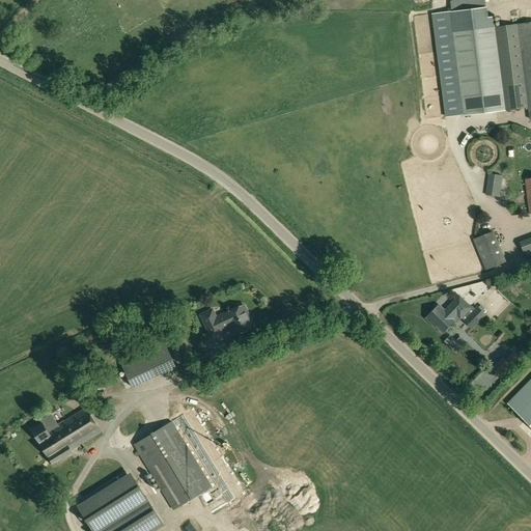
[(485,6),(484,0),(456,0),(450,1),(451,11),(454,32),(495,27),(494,17),(488,17),(486,6),(485,6)]
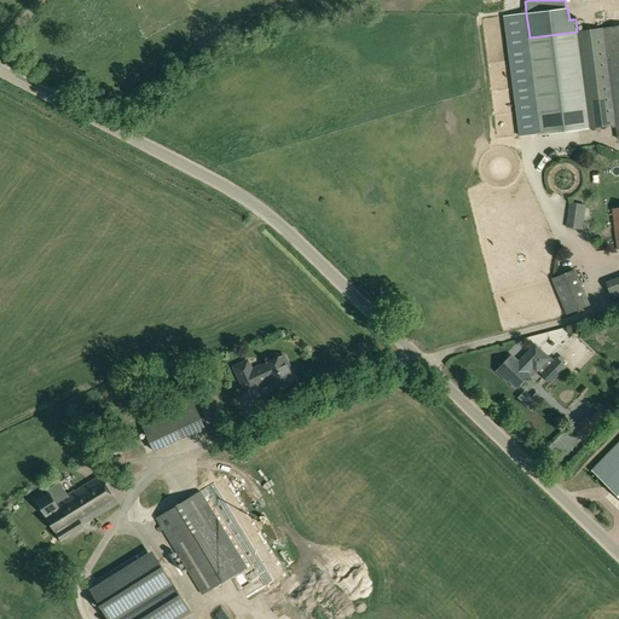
[(522,138),(542,134),(530,38),(526,13),(505,16),(522,138)]
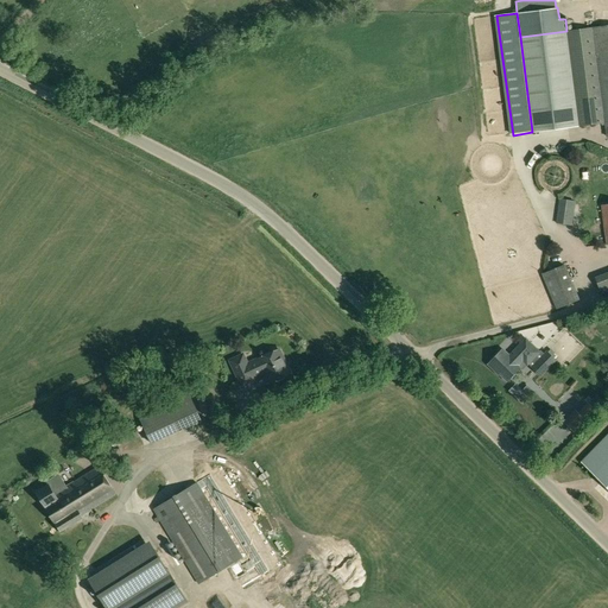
[(607,25),(593,27),(600,83),(607,82),(607,25)]
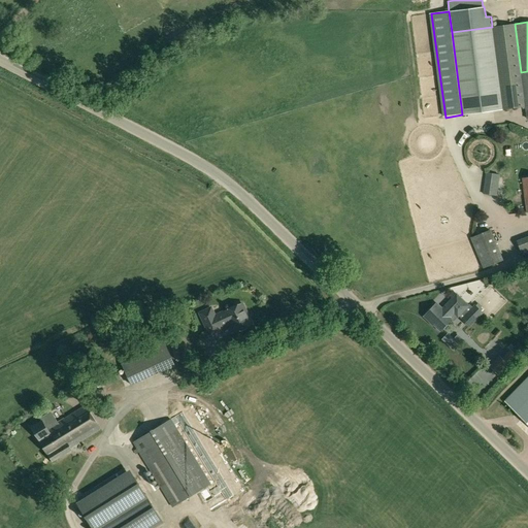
[(515,24),(493,27),(504,109),(525,106),(521,72),(515,24)]
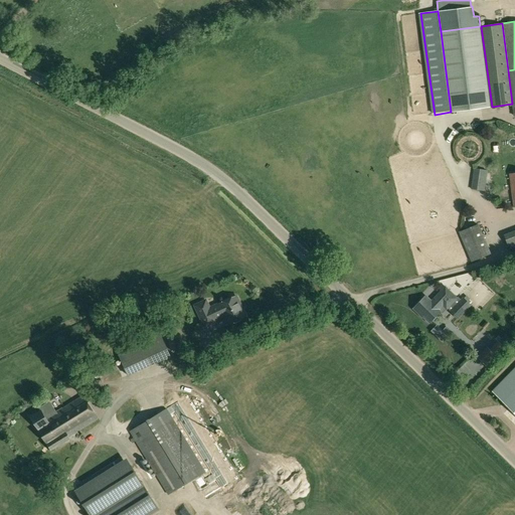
[(481,26),(481,25),(480,26),(441,31),(451,112),(492,107),(481,26)]
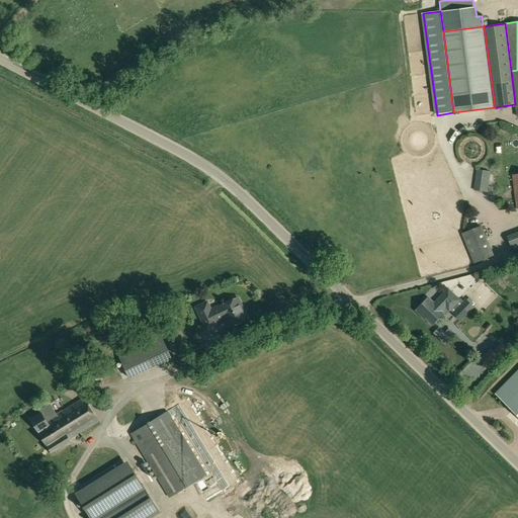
[(490,171),(478,169),(475,189),(487,191),(490,171)]
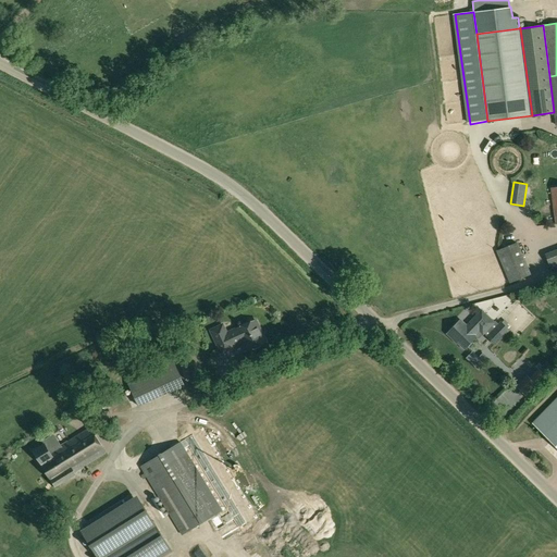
[(556,242),(546,247),(548,252),(556,248),(556,242)]
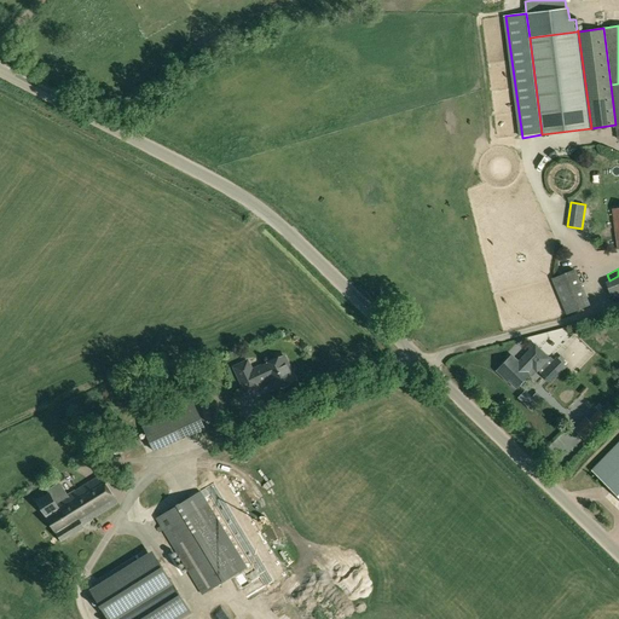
[(553,279),(567,314),(590,305),(574,270),(553,279)]
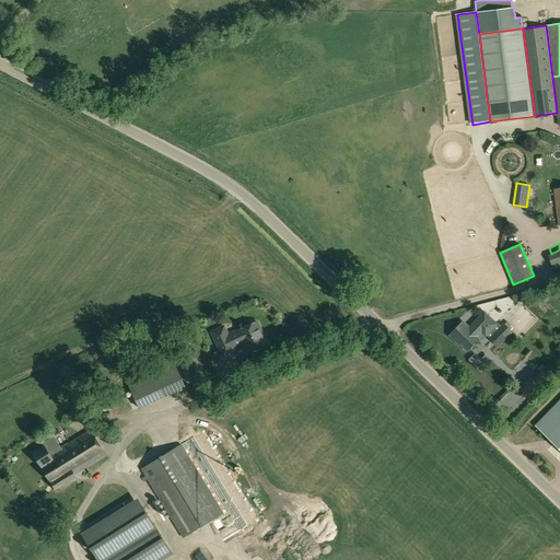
[(559,251),(549,255),(553,270),(559,267),(559,251)]
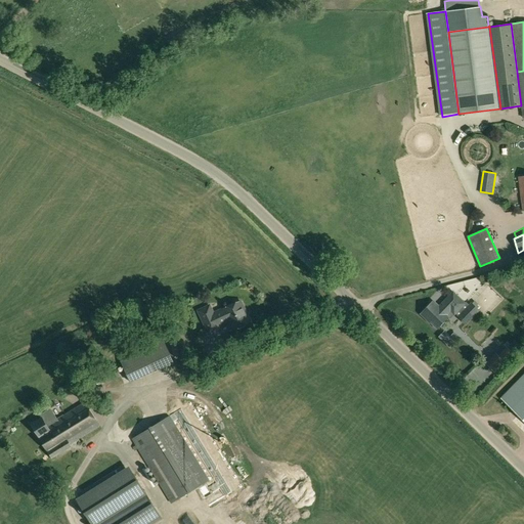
[(454,314),(466,303),(453,292),(441,304),(442,305),(440,307),(434,301),(422,313),(428,319),(437,328),(448,316),(447,315),(451,310),(454,314)]
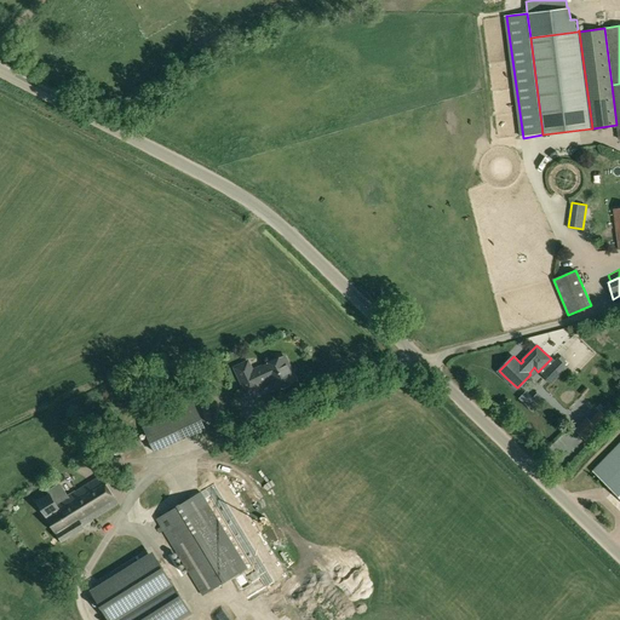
[(252,371),(248,361),(235,367),(242,383),(253,378),(256,379),(258,385),(270,379),(275,389),(280,386),(283,388),(290,385),(291,382),(296,379),(285,356),(252,371)]
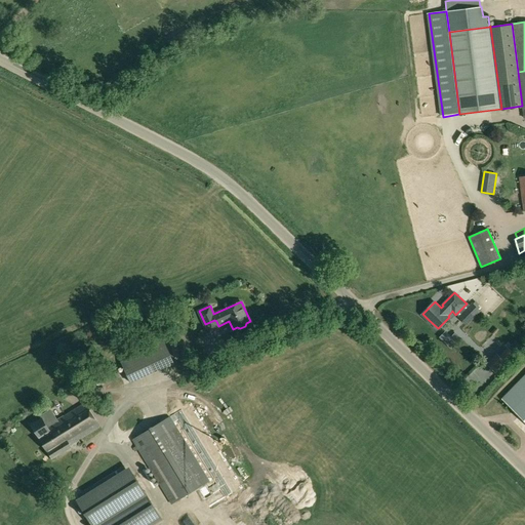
[(481,311),(480,310),(472,303),(458,317),(467,325),(481,311)]
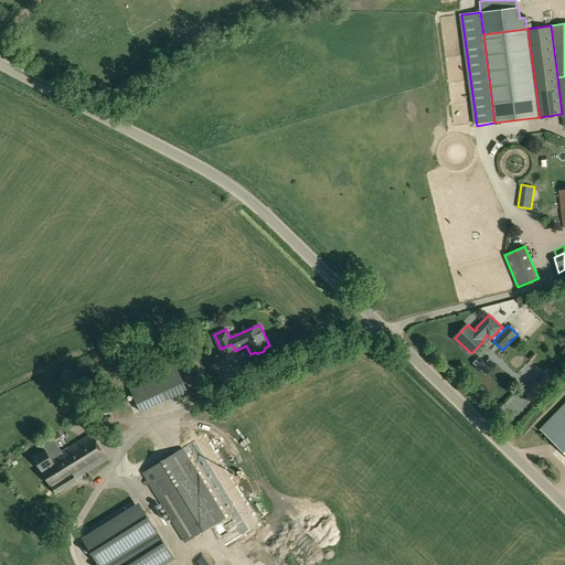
[(195,344),(203,342),(201,336),(192,338),(195,344)]
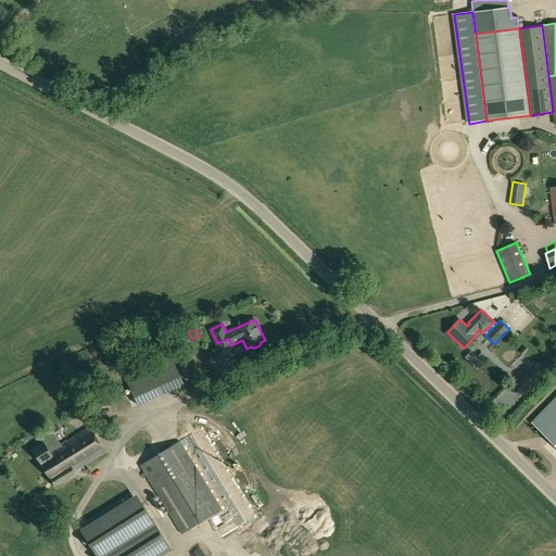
[(478,356),(471,363),(478,368),(483,362),(478,356)]
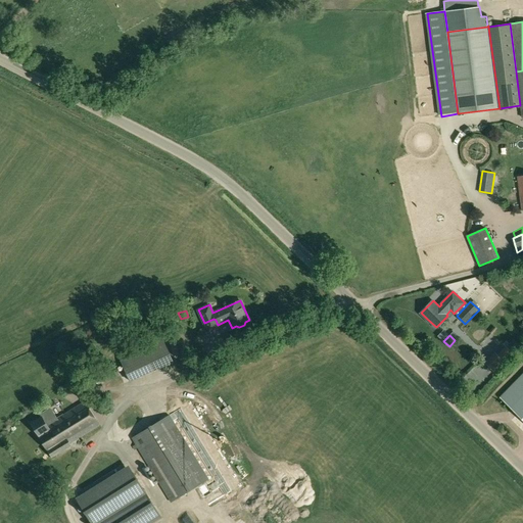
[(174,361),(162,337),(120,357),(131,381),(174,361)]
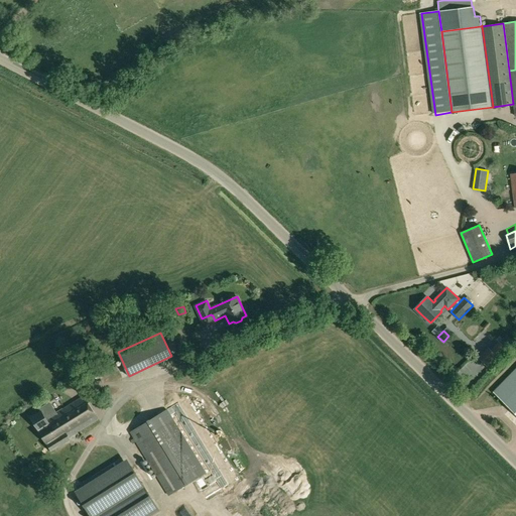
[(479,358),(489,368),(508,349),(500,341),(491,350),(489,348),(479,358)]
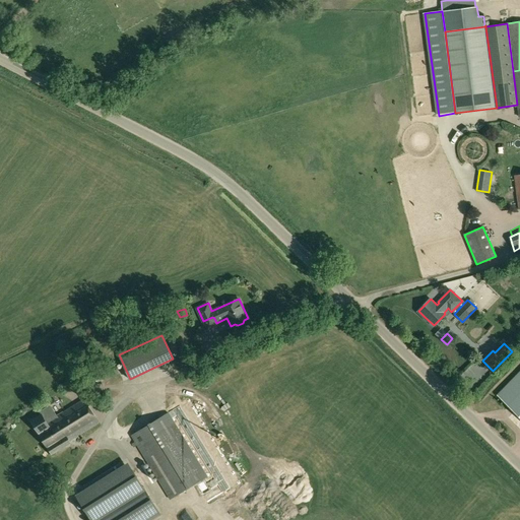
[(92,375),(99,384),(120,373),(114,363),(92,375)]
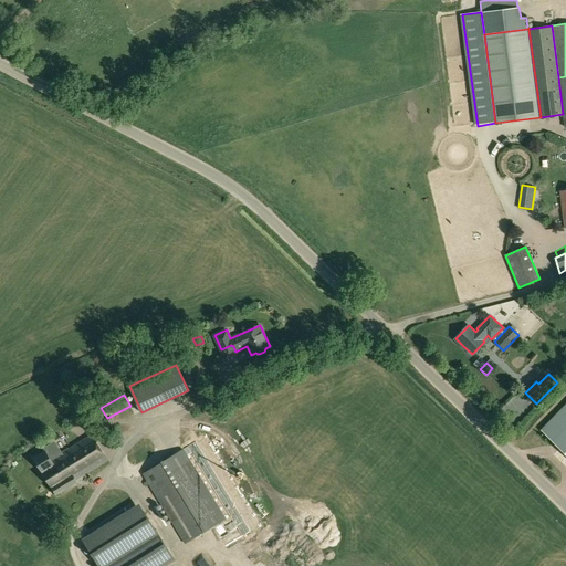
[(565,454),(565,402),(541,430),(565,454)]
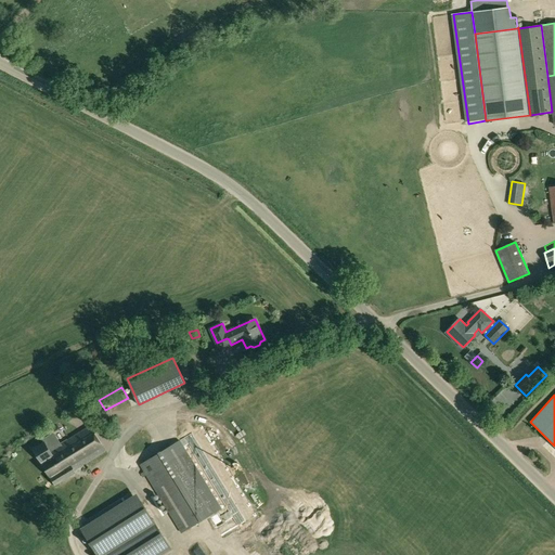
[(85,418),(92,414),(86,401),(78,405),(85,418)]
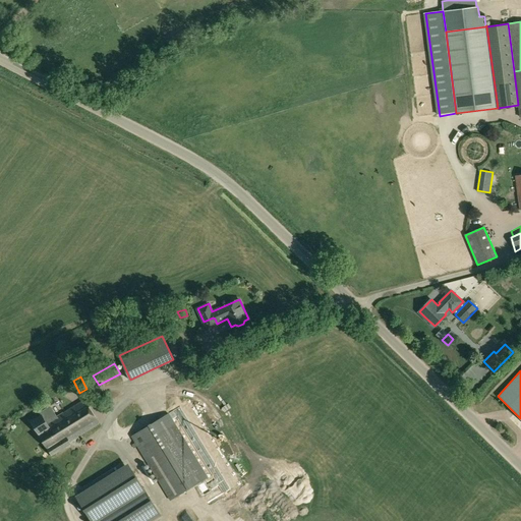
[(84,399),(57,416),(55,417),(69,441),(99,422),(84,399)]
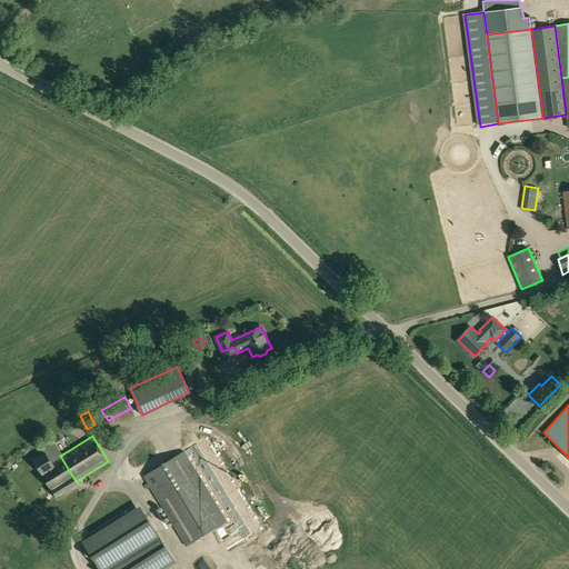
[(43,453),(33,460),(57,498),(77,485),(76,482),(76,481),(60,456),(62,455),(55,443),(42,451),(43,453)]
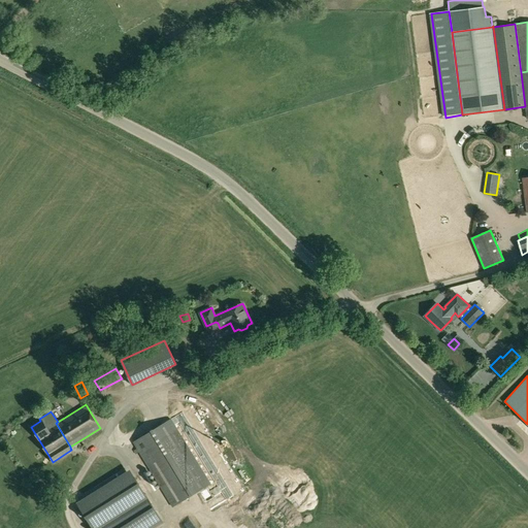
[(171,419),(133,442),(172,506),(210,484),(171,419)]
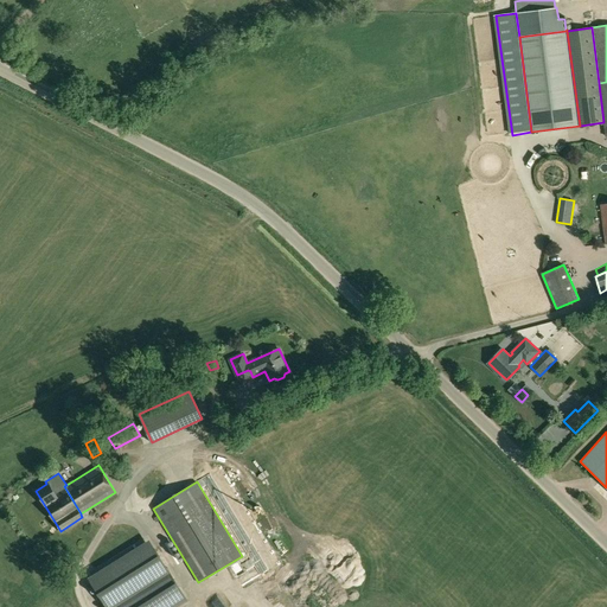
[(106,605),(166,566),(151,542),(89,581),(106,605)]
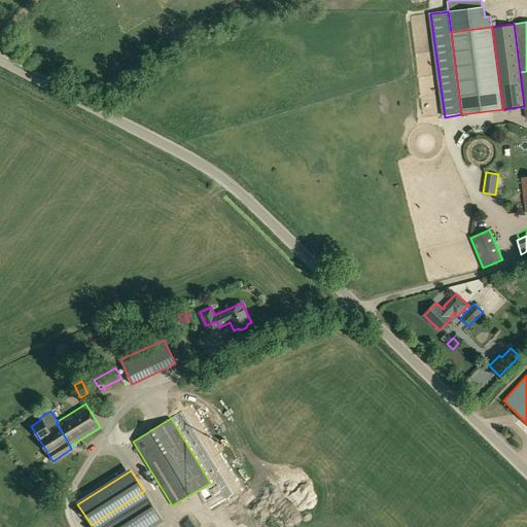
[(152,526),(163,521),(144,491),(92,525),(92,526),(152,526)]
